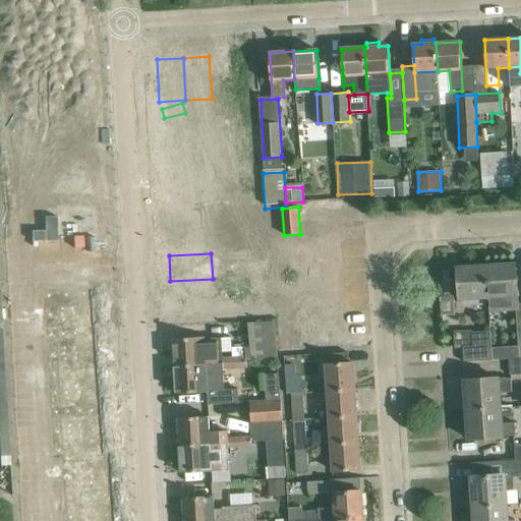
[(520,331),(520,303),(516,304),(516,296),(517,296),(515,265),(486,267),(488,298),(489,298),(490,310),(518,308),(519,331),(520,331)]
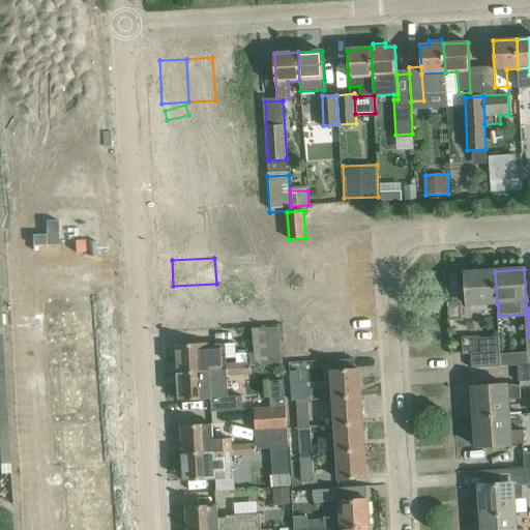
[(497,303),(495,271),(465,272),(467,304),(488,303),(497,303)]
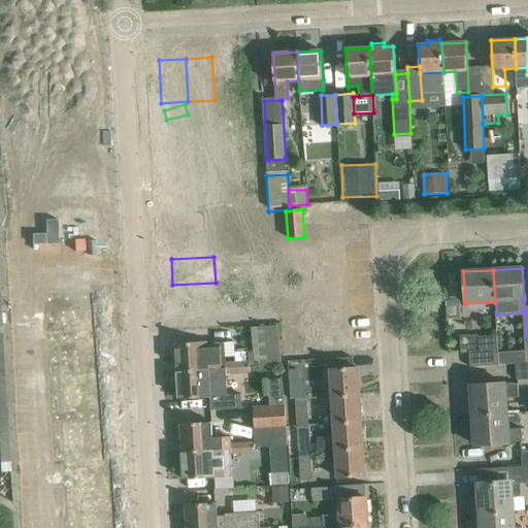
[(351,279),(308,283),(309,308),(353,306),(351,279)]
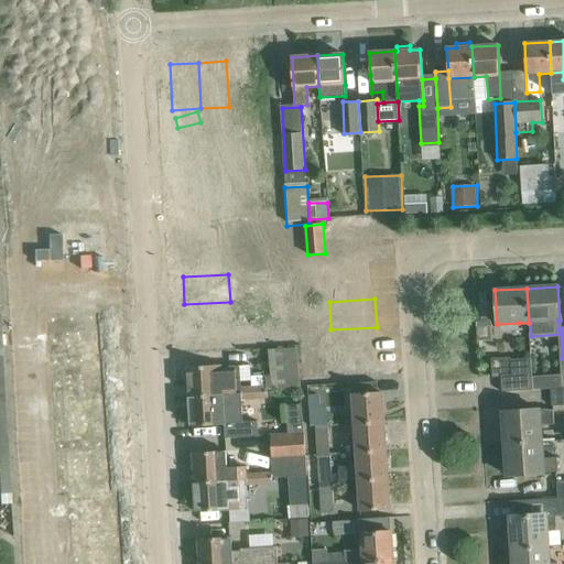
[(230,302),(184,304),(186,334),(231,331),(230,302)]
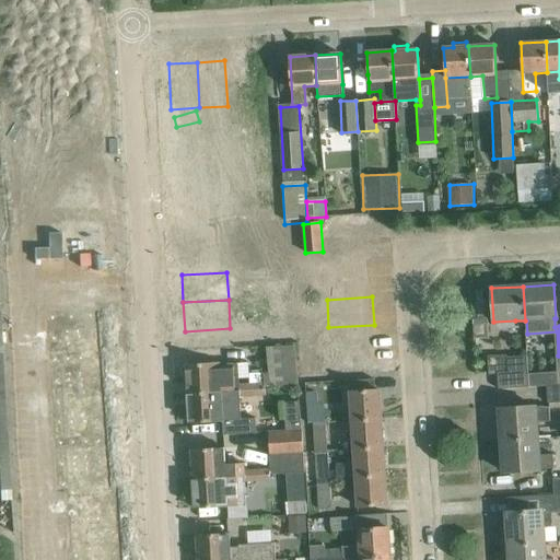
[(93,315),(50,317),(51,339),(94,337),(93,315)]
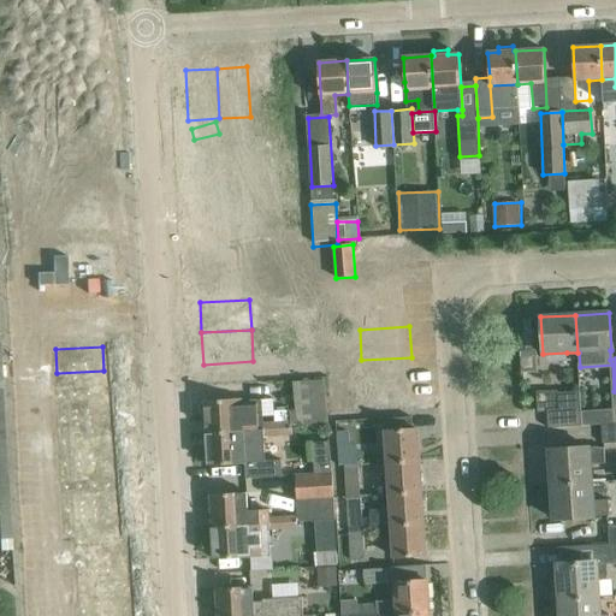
[(535,356),(521,357),(522,372),(529,372),(537,363),(535,356)]
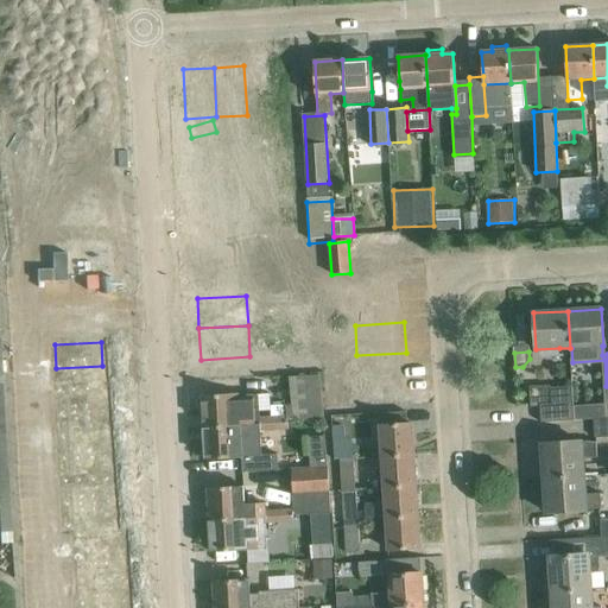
[(102,366),(56,368),(57,391),(103,388),(102,366)]
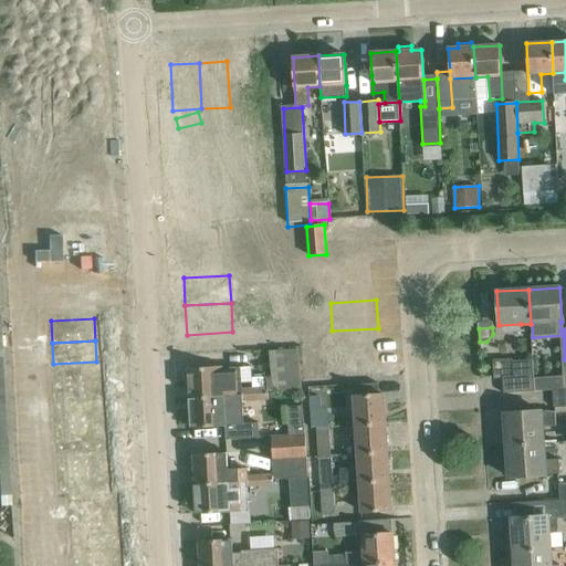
[(268,394),(301,390),(297,349),(269,352),(272,378),(266,379),(268,389),(268,394)]
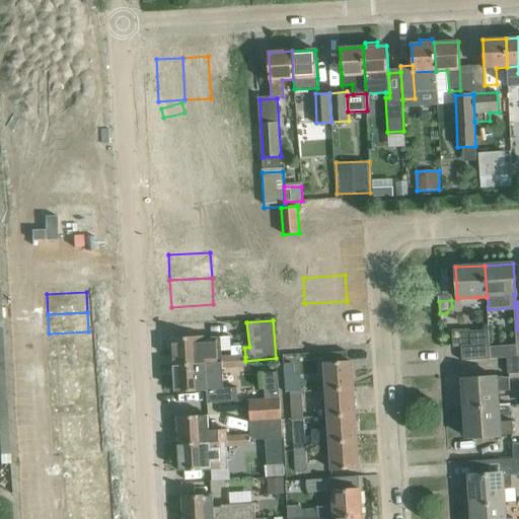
[(469,331),(469,345),(460,345),(461,361),(491,359),(489,329),(469,331)]
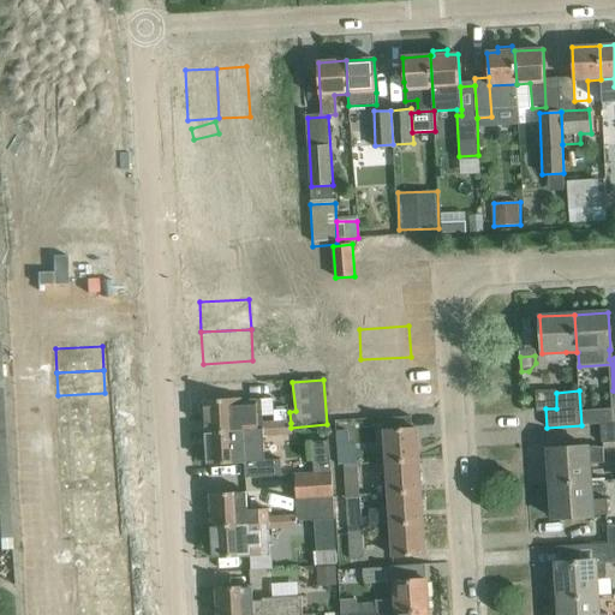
[(105,393),(58,395),(60,418),(106,416),(105,393)]
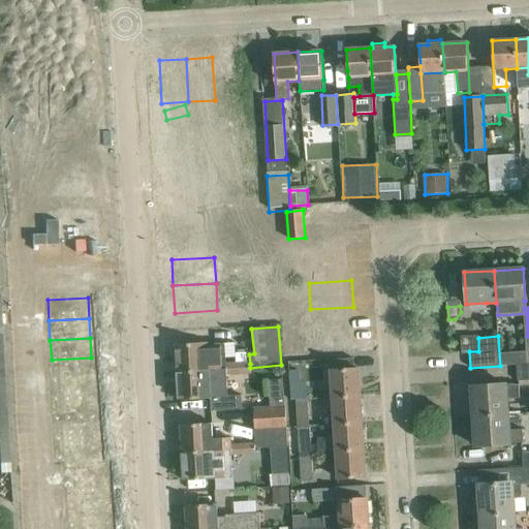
[(240,374),(239,365),(222,366),(221,348),(208,349),(207,343),(176,344),(178,372),(209,371),(225,370),(226,374),(240,374)]
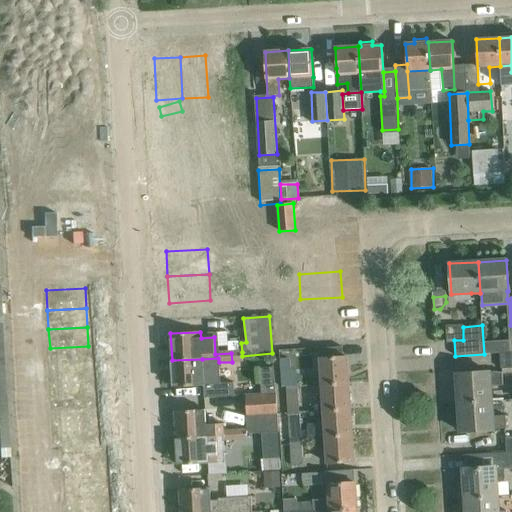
[(88,346),(50,348),(51,368),(89,365),(88,346)]
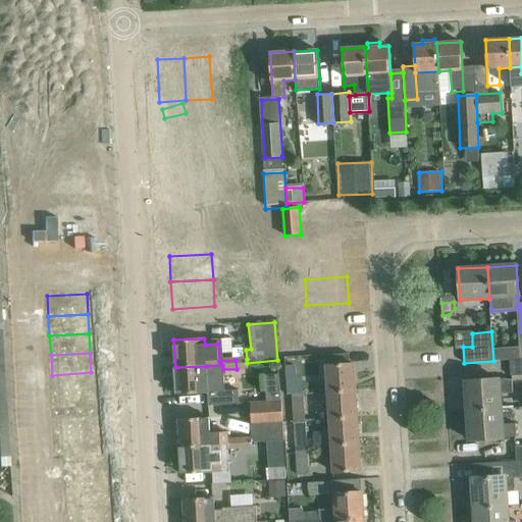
[(237,369),(247,368),(247,363),(247,359),(236,360),(237,369)]
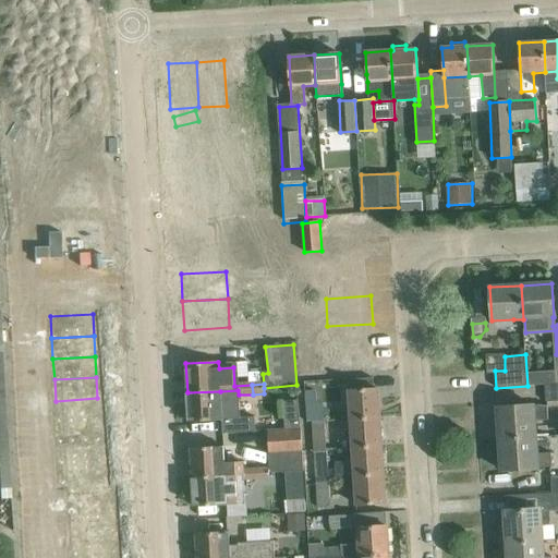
[(557,384),(546,385),(547,401),(557,400),(557,384)]
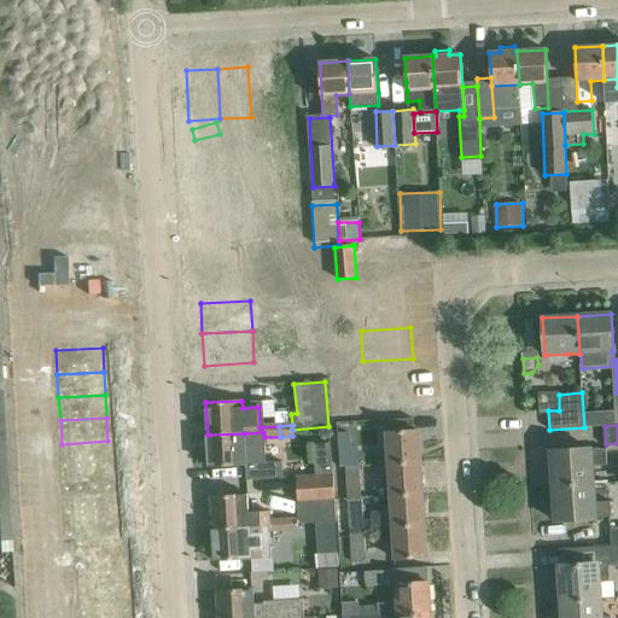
[(390,465),(420,462),(419,431),(395,432),(388,433),(390,465)]
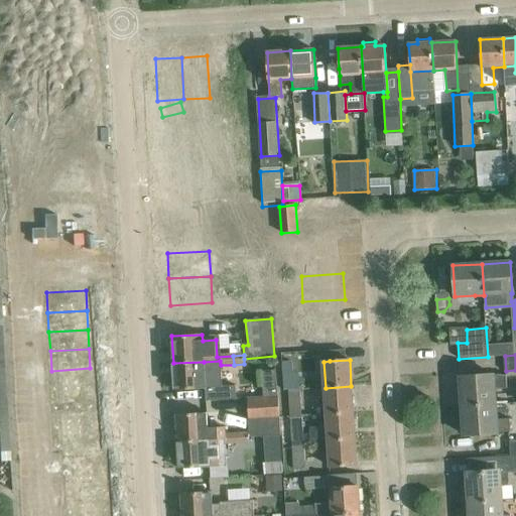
[(204,362),(206,389),(222,388),(222,387),(220,361),(204,362)]
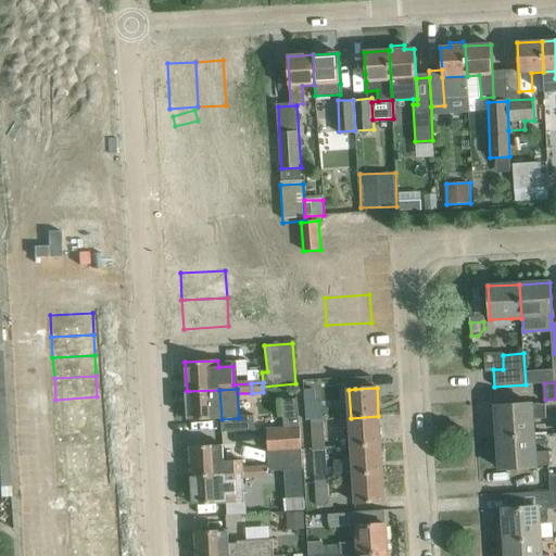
[(314,389),(303,390),(303,403),(314,402),(314,389)]
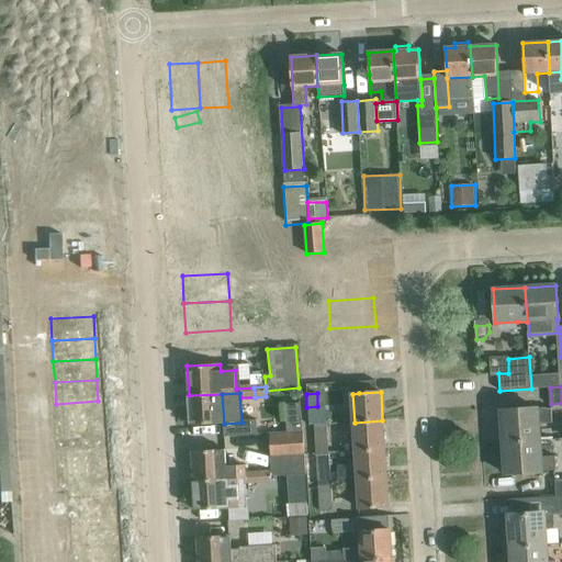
[(190,425),(224,424),(222,394),(189,395),(190,425)]
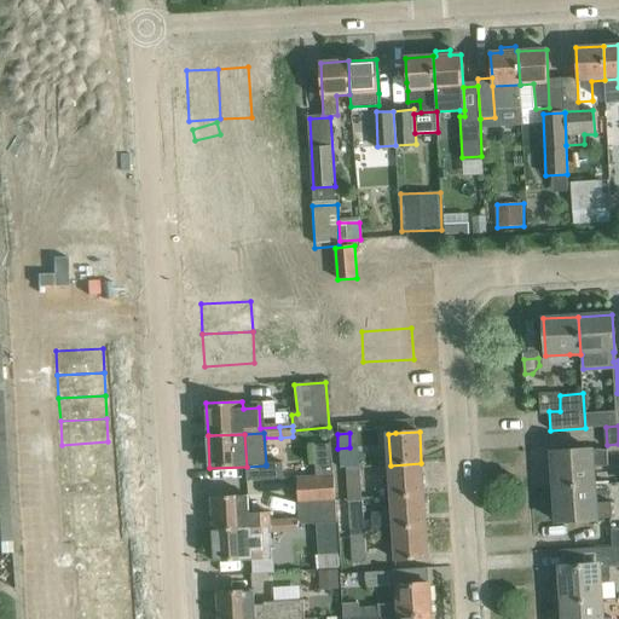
[(108,441),(62,445),(63,468),(109,466),(108,441)]
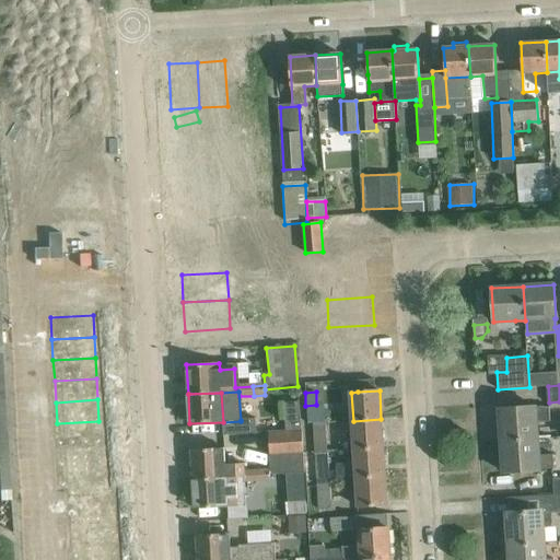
[(301,401),(283,403),(286,432),(302,431),(301,401)]
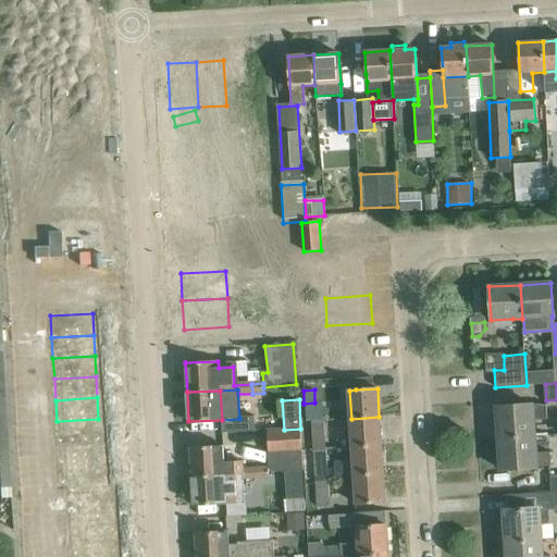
[(499,438),(534,435),(533,420),(548,420),(547,405),(541,405),(541,404),(519,405),(497,406),(499,438)]
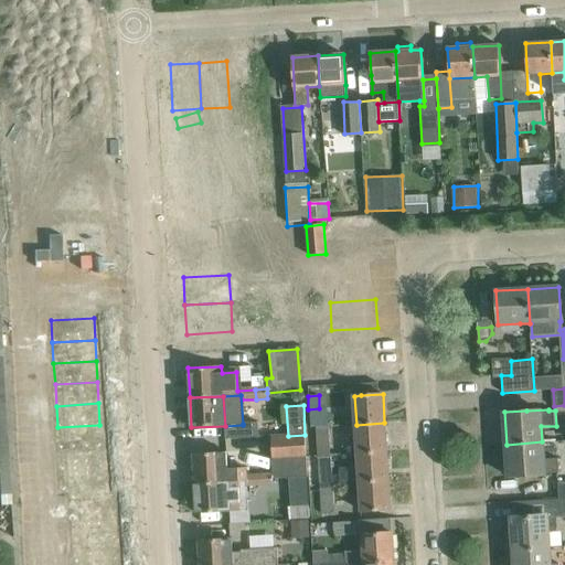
[(225,439),(258,437),(257,424),(257,423),(243,424),(243,425),(225,426),(225,439)]
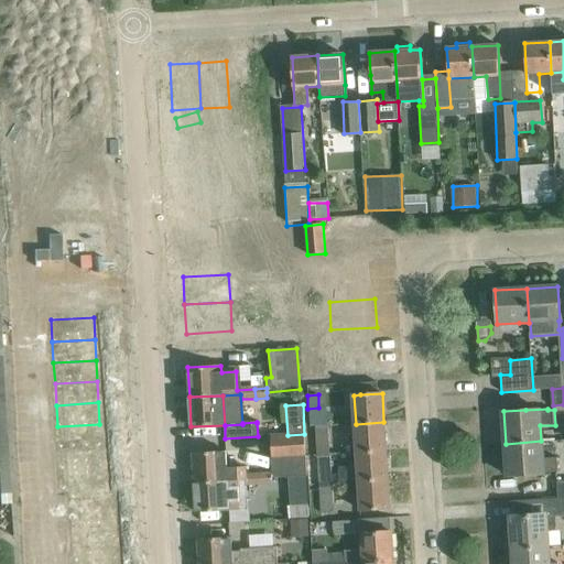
[(383,422),(356,424),(357,454),(386,451),(383,422)]
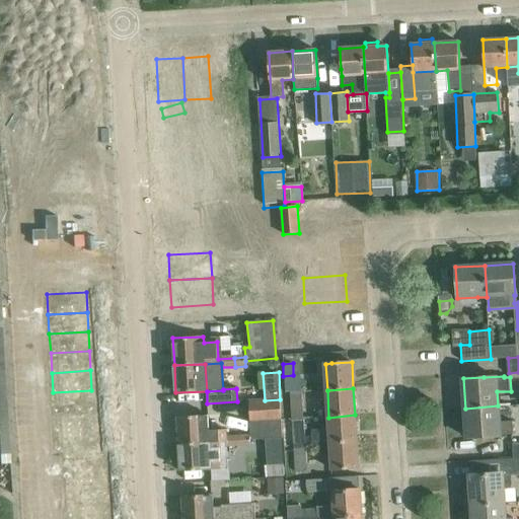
[(91,390),(53,392),(54,412),(93,410),(92,390),(91,390)]
